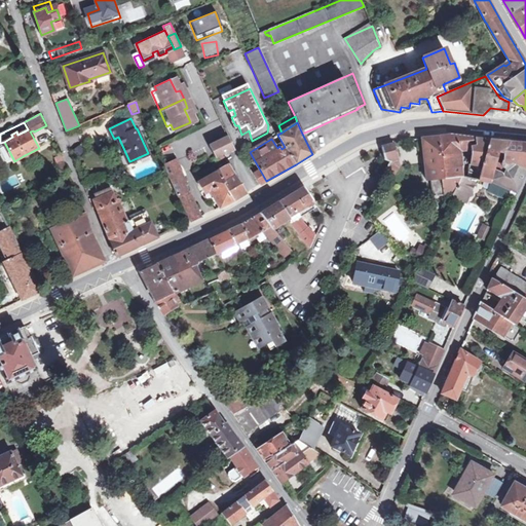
[(235,151),(227,135),(209,143),(214,155),(214,154),(220,152),(222,151),(225,156),(235,151)]
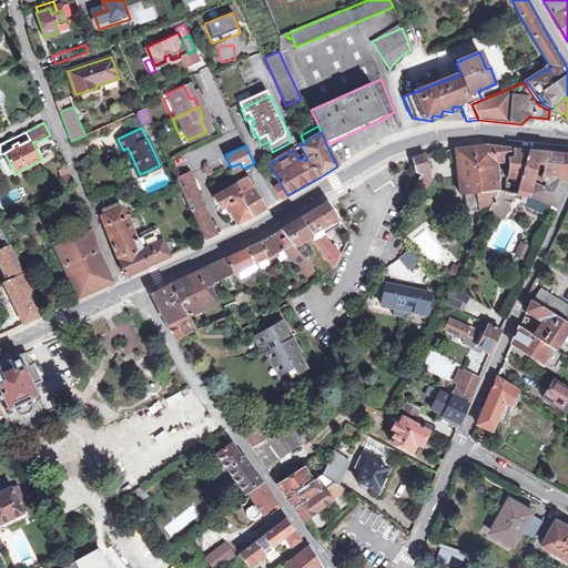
[(543,166),(549,153),(526,151),(507,150),(484,146),(474,148),(455,150),(460,195),(465,195),(467,211),(490,209),(495,199),(498,191),(495,161),(505,159),(505,163),(509,163),(509,166),(508,173),(507,178),(519,181),(517,195),(526,198),(530,196),(533,183),(535,175),(537,164),(543,166)]
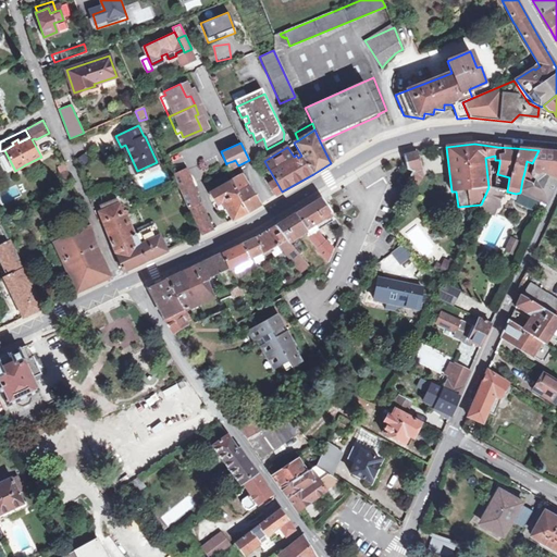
[(522,180),(520,193),(546,203),(556,180),(556,152),(539,150),(532,163),(533,166),(532,168),(532,170),(533,172),(534,173),(533,175),(536,177),(534,184),(522,180)]
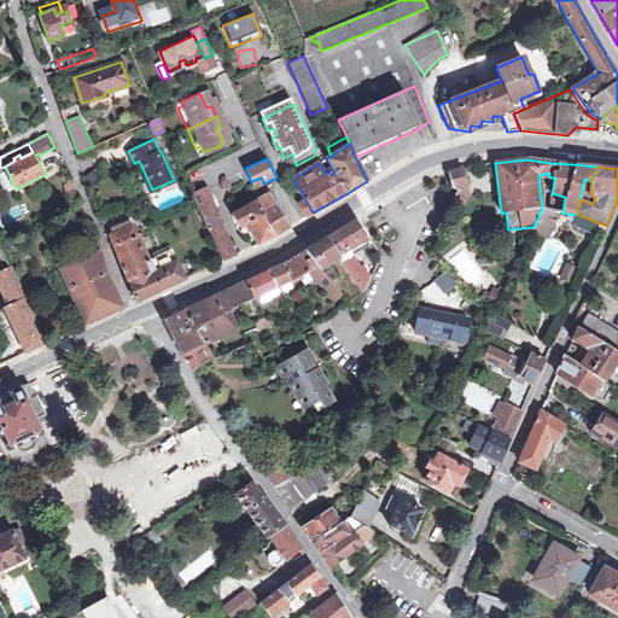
[(91,185),(100,180),(95,170),(86,175),(91,185)]
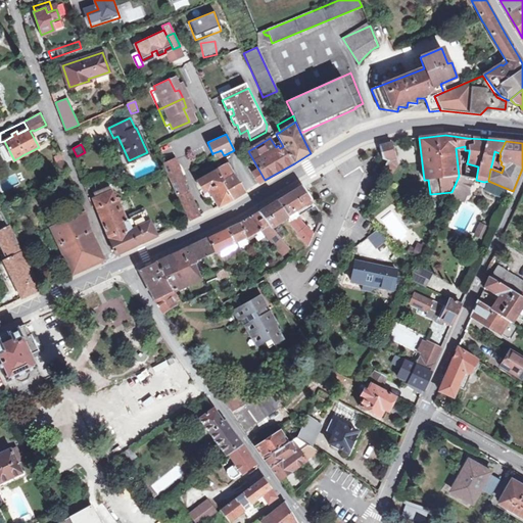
[(389,177),(397,167),(391,159),(394,156),(391,144),(379,147),(382,158),(387,161),(383,173),(389,177)]
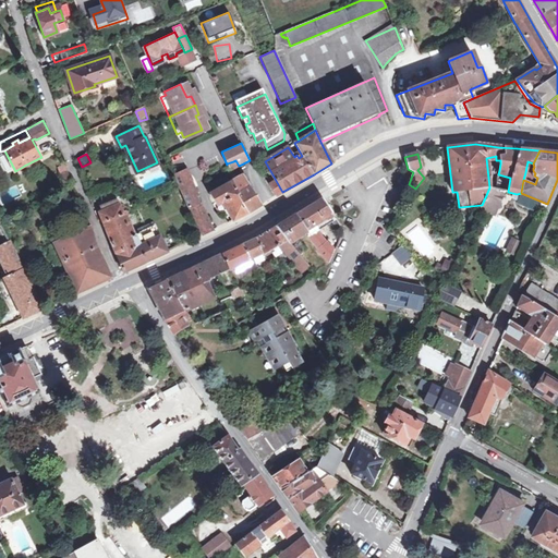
[(243,174),(234,180),(230,182),(231,183),(210,194),(217,205),(221,203),(233,220),(247,214),(250,213),(262,205),(276,196),(257,165),(253,158),(250,160),(239,166),(243,174)]
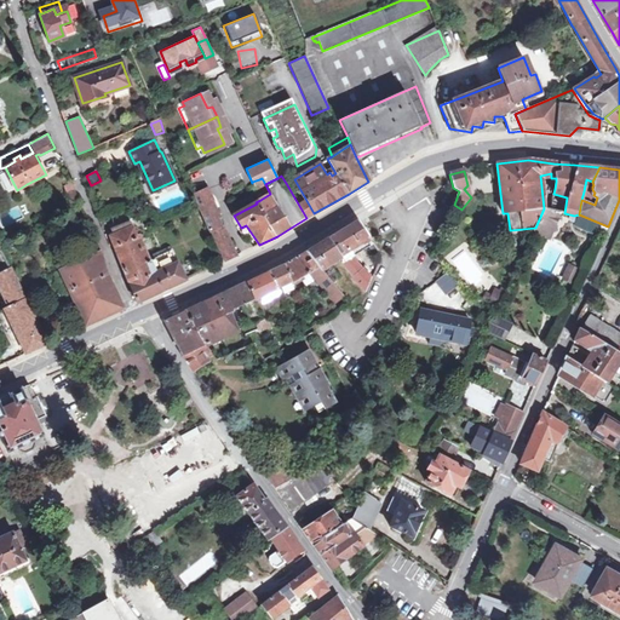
[(206,187),(193,193),(196,201),(199,208),(211,202),(213,201),(207,189),(206,187)]
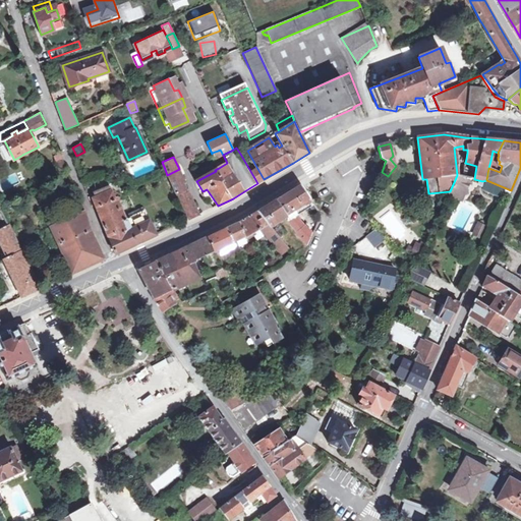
[(490,161),(488,168),(500,172),(502,166),(499,164),(490,161)]
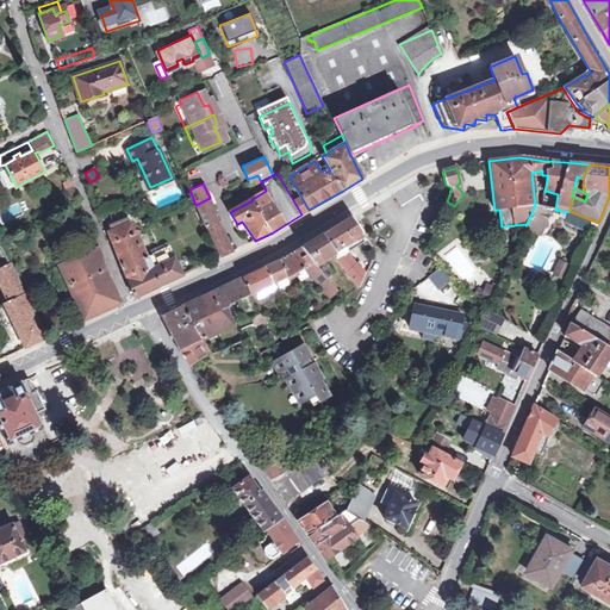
[(542,206),(551,209),(555,210),(558,194),(545,191),(542,206)]
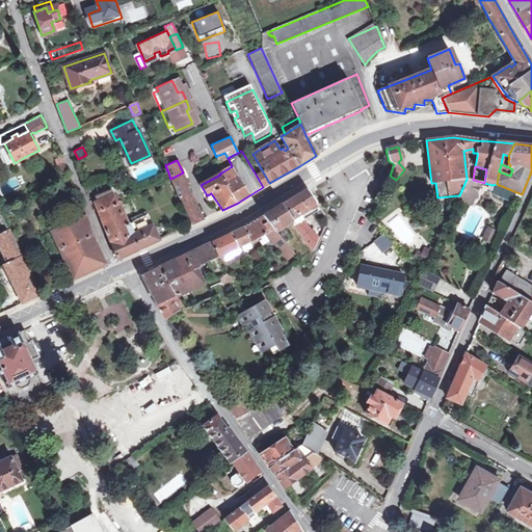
[(181,174),(170,179),(191,224),(205,218),(203,213),(200,215),(190,192),(189,193),(181,174)]
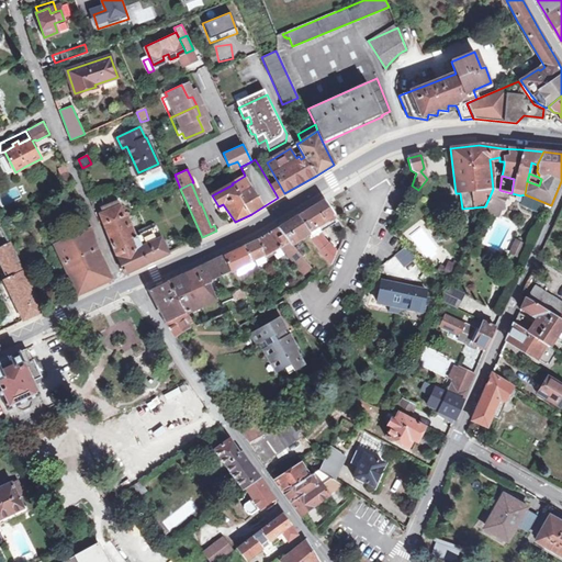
[(490,197),(485,206),(483,210),(496,215),(507,192),(499,190),(493,189),(490,197)]
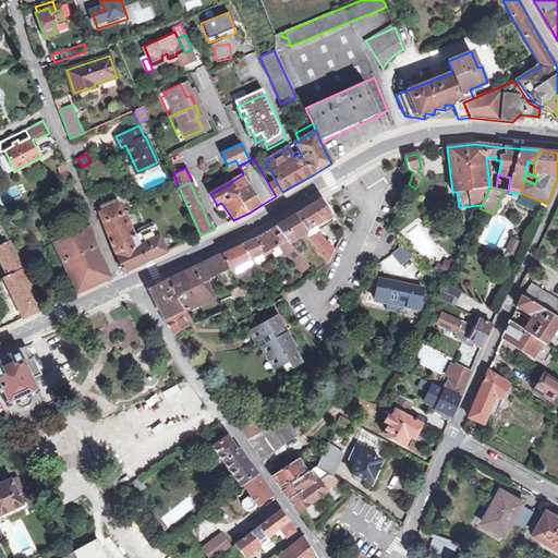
[(544,210),(547,204),(521,193),(519,197),(519,205),(534,213),(542,209),(544,210)]
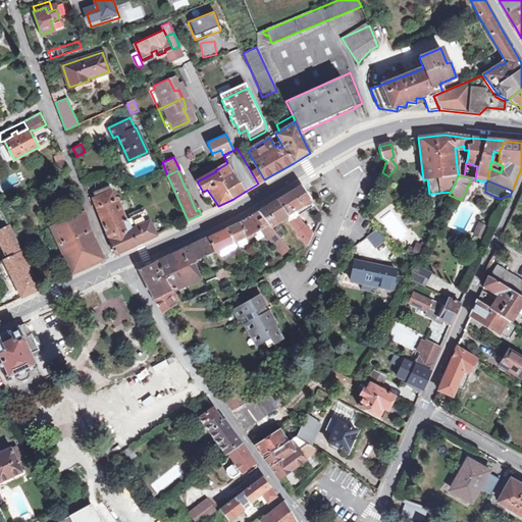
[(284,221),(286,220),(284,215),(288,213),(289,216),(294,214),(297,212),(295,210),(306,203),(321,219),(323,214),(320,212),(310,201),(302,187),(276,202),(259,212),(239,224),(228,229),(209,239),(190,248),(181,252),(171,257),(157,263),(140,271),(155,301),(163,311),(174,303),(172,300),(177,296),(171,292),(186,285),(201,279),(196,267),(199,266),(197,261),(204,258),(216,252),(218,255),(220,254),(219,252),(246,238),(246,239),(261,230),(268,225),(269,228),(273,225),(271,223),(281,217),(283,219),(284,221)]
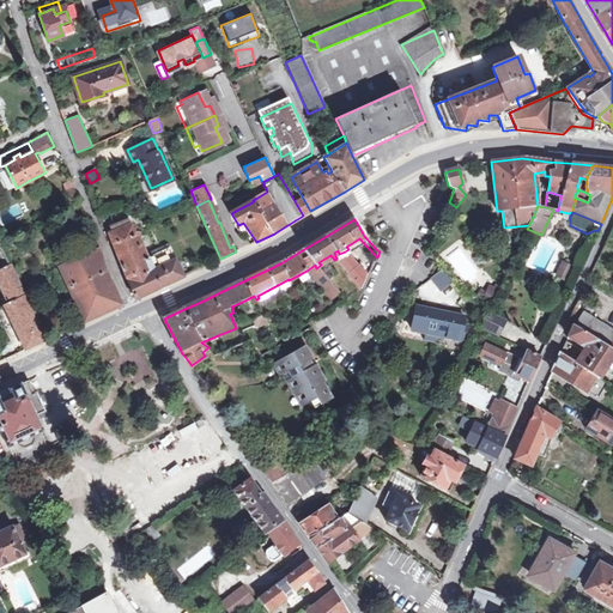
[(151,266),(149,258),(145,259),(131,225),(110,235),(114,246),(135,298),(183,277),(175,260),(163,266),(161,261),(151,266)]
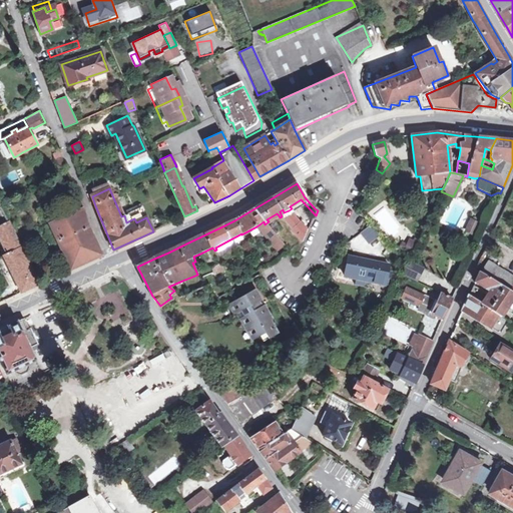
[(69,213),(64,216),(50,224),(71,270),(102,254),(88,225),(83,208),(81,203),(78,194),(64,201),(66,205),(69,213)]
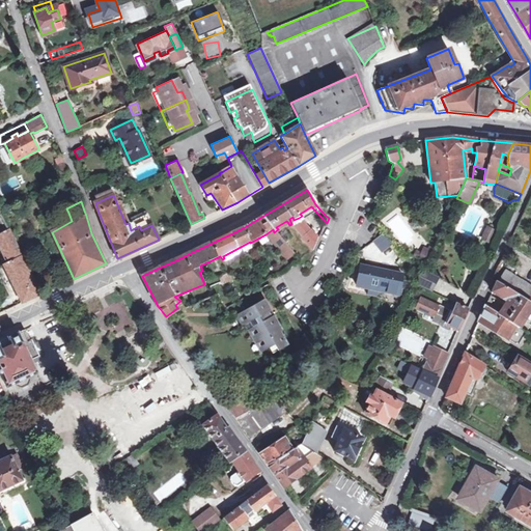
[(72,221),(68,213),(62,215),(63,217),(66,224),(72,221)]
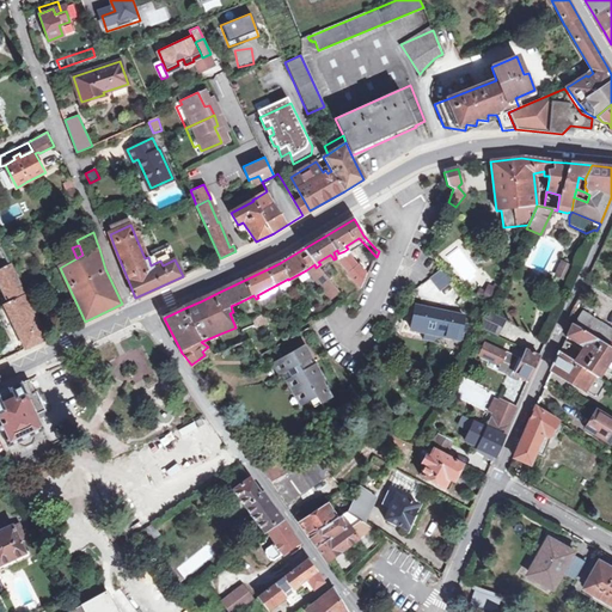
[(0,269),(11,264),(4,250),(2,246),(0,248),(0,269)]
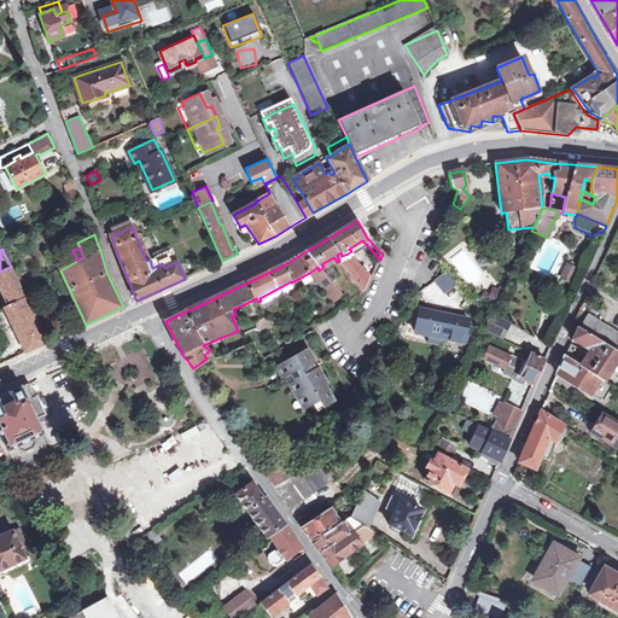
[(172,251),(150,260),(152,268),(162,263),(164,268),(176,262),(172,251)]
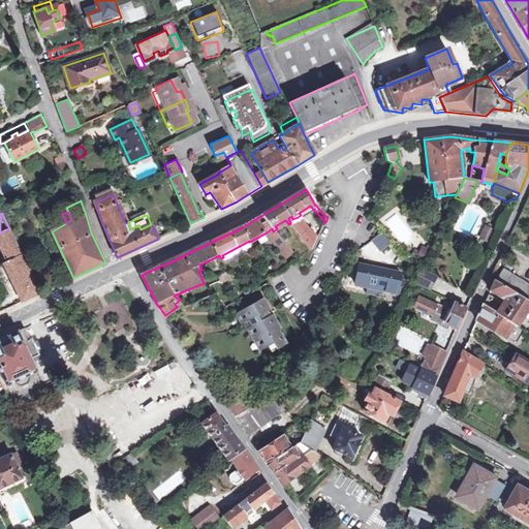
[(288,218),(290,223),(294,228),(303,222),(298,217),(292,219),(291,216),(288,218)]
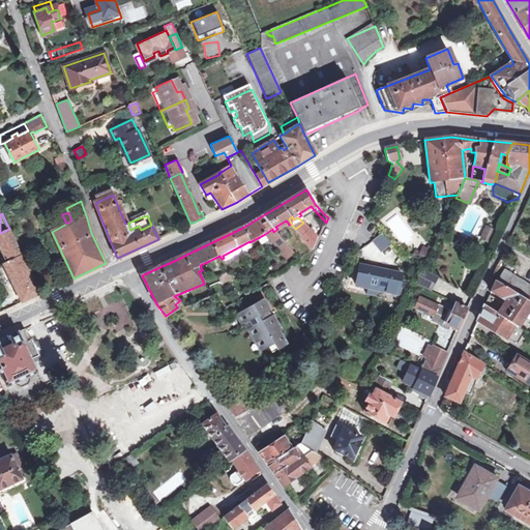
[(303,223),(295,229),(314,248),(318,239),(303,223)]
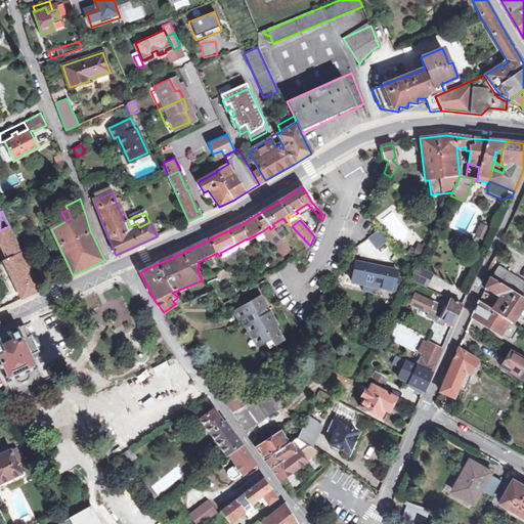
[(478,222),(473,238),(481,241),(485,225),(478,222)]
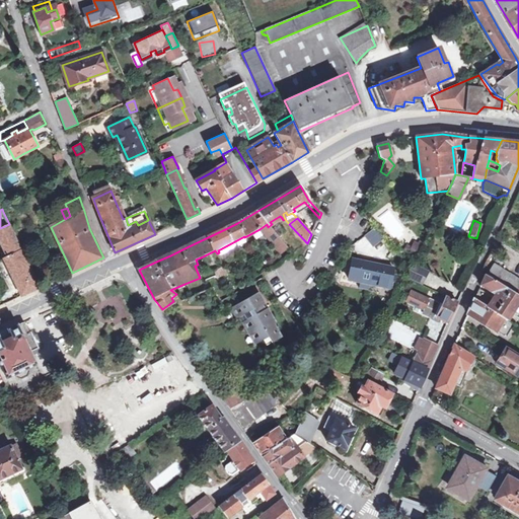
[(9,224),(0,228),(0,239),(7,256),(3,258),(21,296),(38,288),(9,224)]
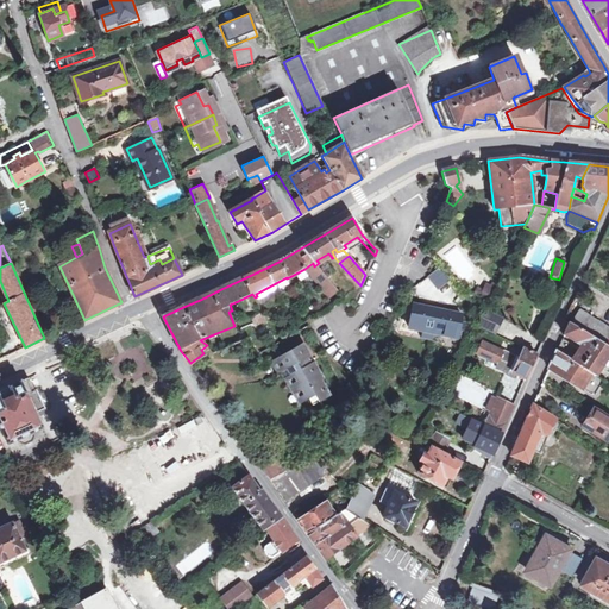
[(316,268),(314,267),(313,263),(305,269),(312,277),(319,270),(316,268)]
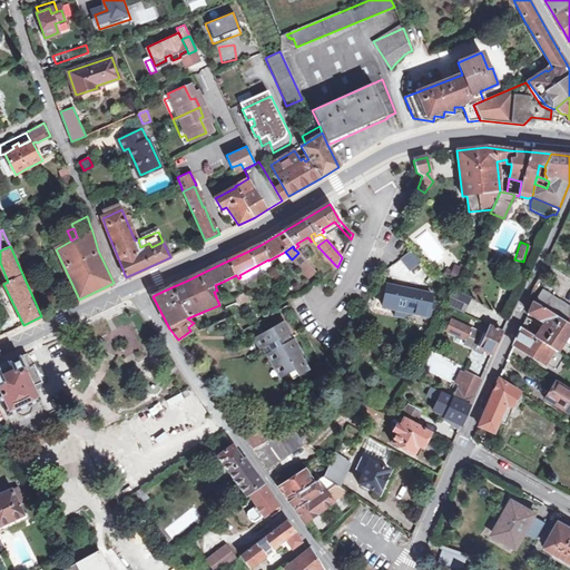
[(298,253),(305,261),(313,255),(304,246),(296,251),(298,253)]
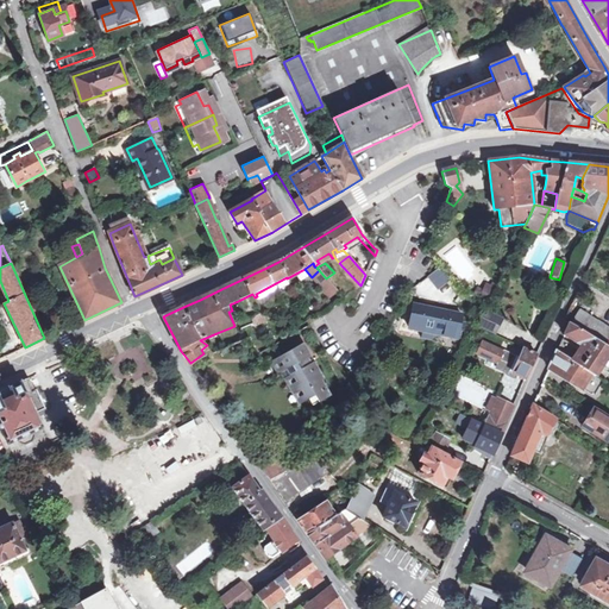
[(437,268),(426,276),(437,289),(447,281),(437,268)]
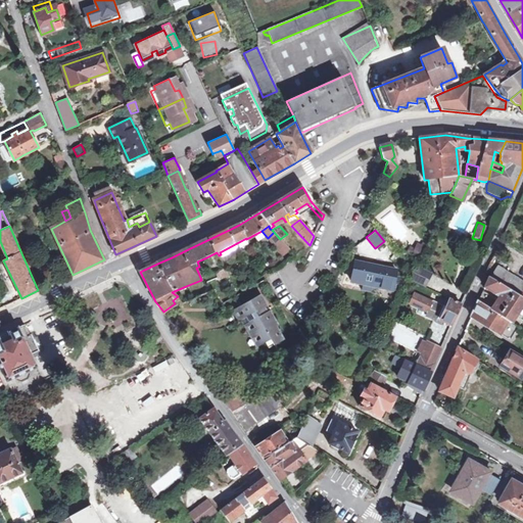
[(280,239),(274,232),(268,238),(278,249),(284,244),(280,239)]
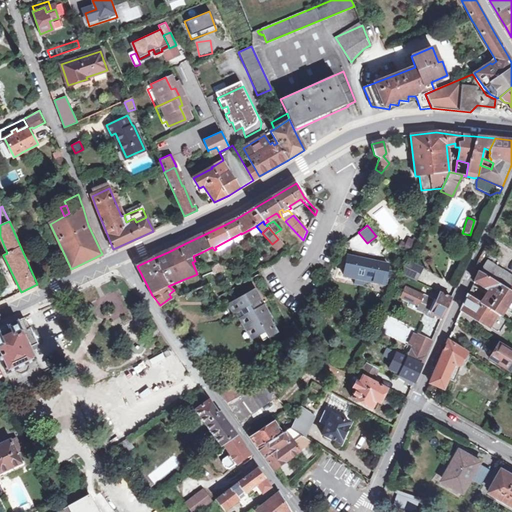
[(404,236),(400,247),(409,250),(413,239),(404,236)]
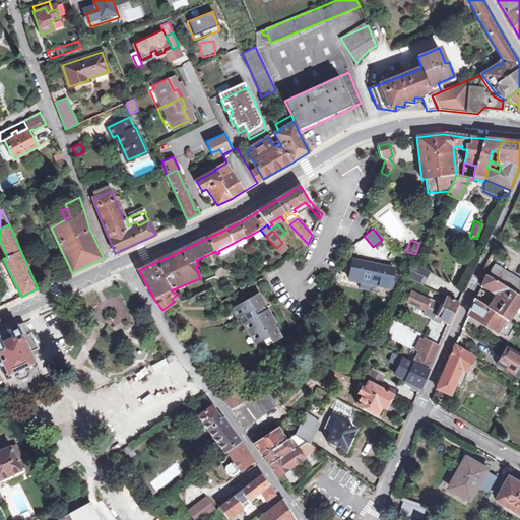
[(395,268),(354,261),(350,280),(363,283),(362,289),(370,290),(371,284),(391,288),(395,268)]
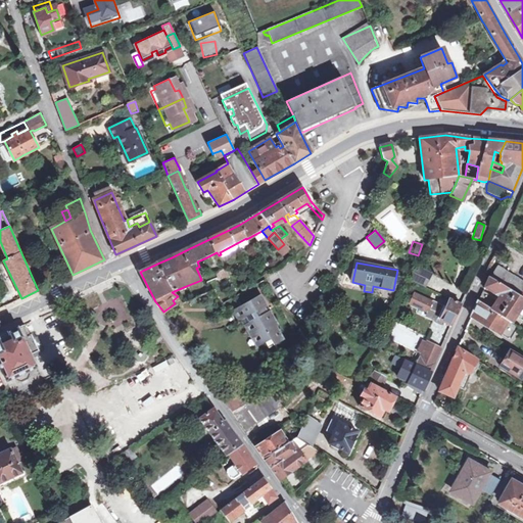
[(223,264),(217,267),(220,272),(216,273),(220,280),(229,275),(226,269),(223,264)]
